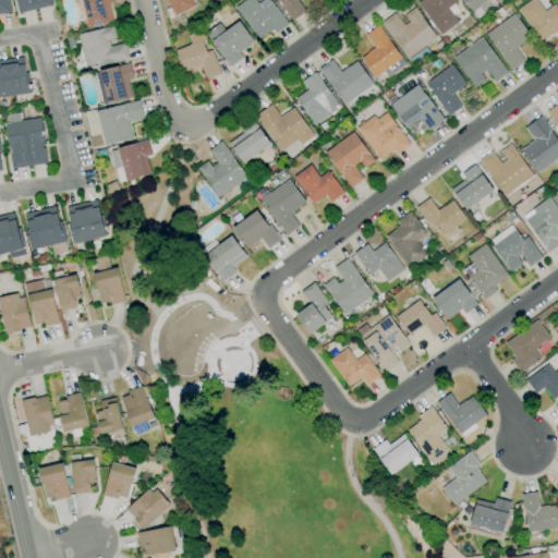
[(0,0),(8,0),(11,12),(0,14),(0,0)]
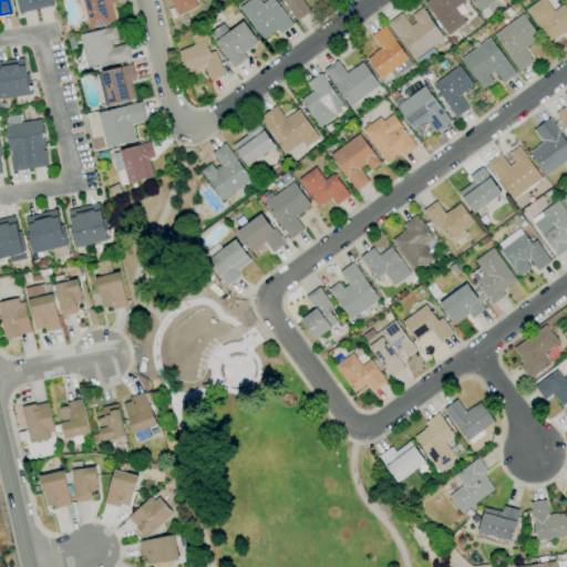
[(50,0),(52,6),(18,13),(16,0),(50,0)]
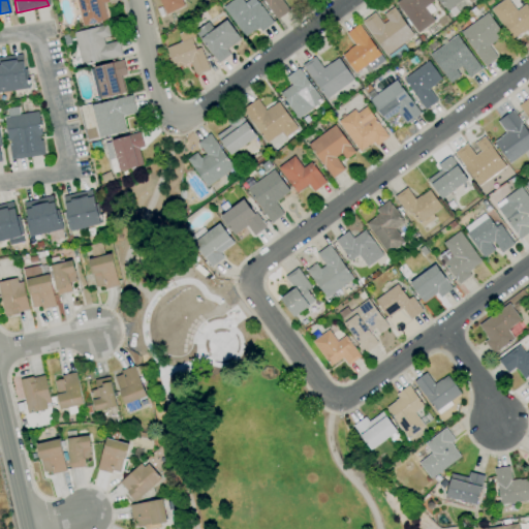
[(75,0),(107,0),(109,1),(96,4),(100,21),(83,26),(75,0)]
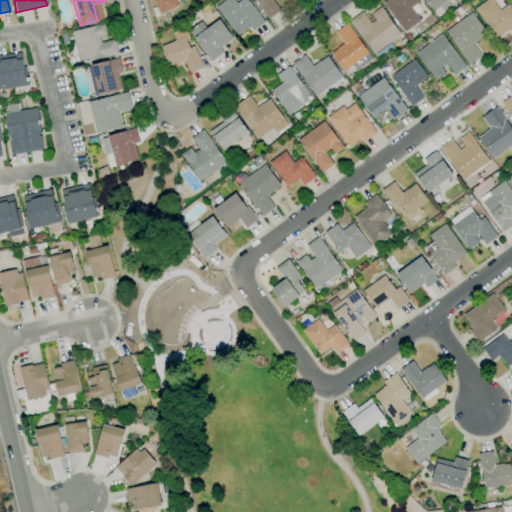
[(177,6),(174,0),(152,0),(157,14),(177,6)]
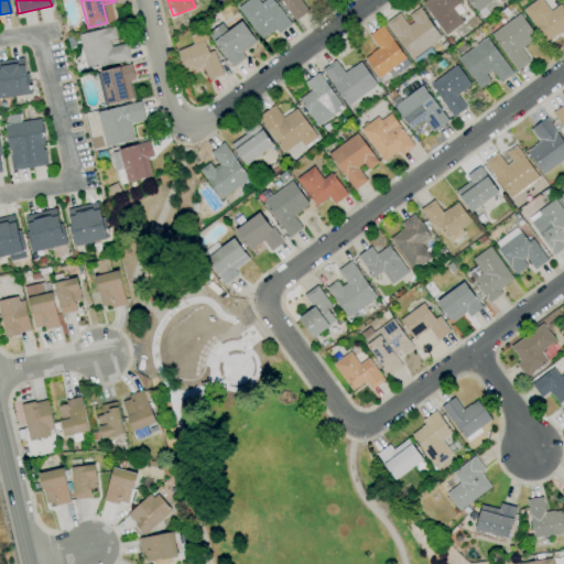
[(260,40),(274,30),(277,33),(290,24),(272,0),(263,0),(259,3),(257,0),(247,0),(237,7),(260,40)]
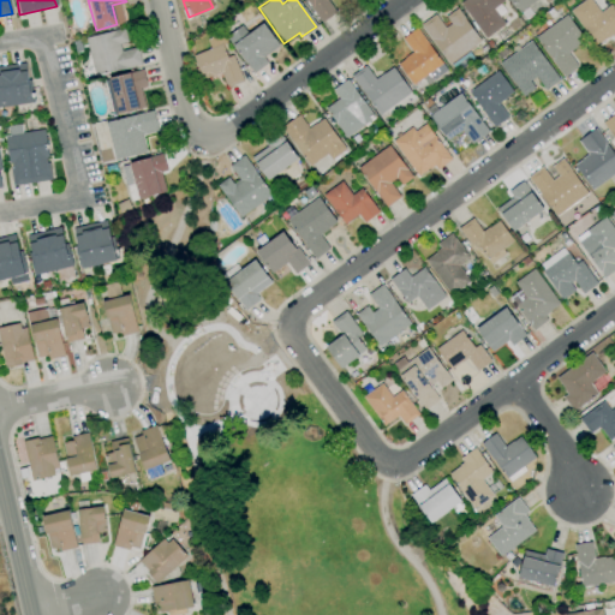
[(304,0),(321,23),(335,12),(326,0),(304,0)]
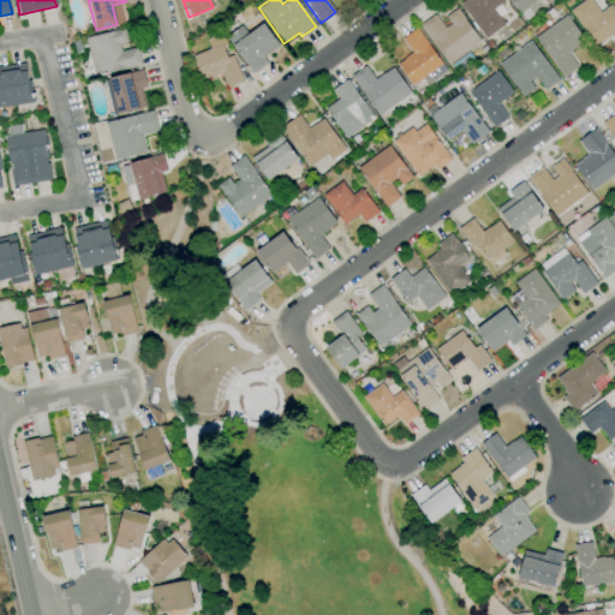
[(484,39),(503,25),(493,9),(502,1),(501,0),(463,0),(460,3),(484,39)]
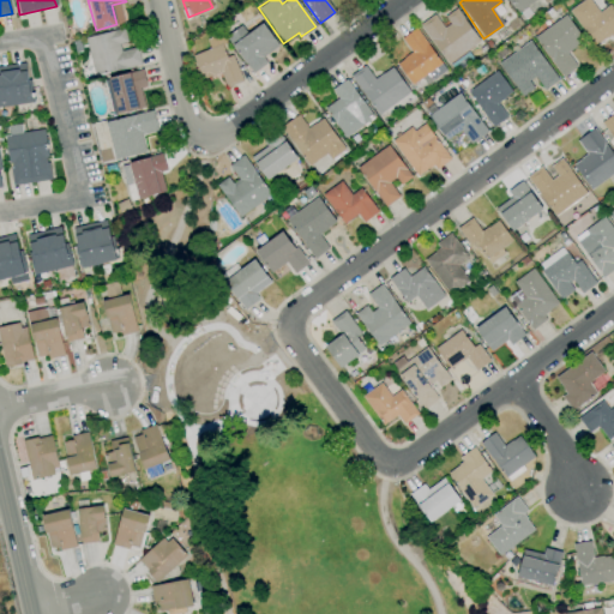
[(535,0),(507,0),(517,13),(535,0)]
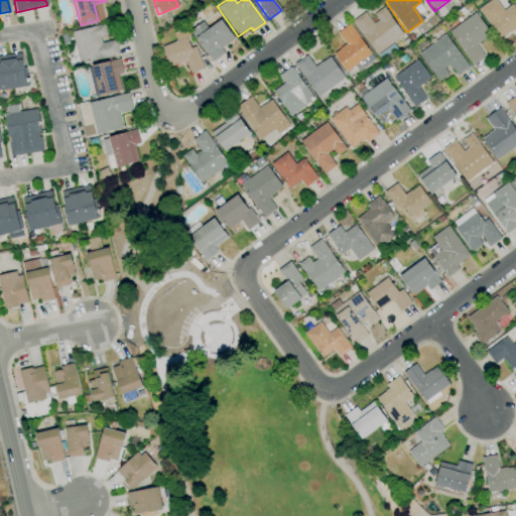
[(489,0),(478,8),(499,38),(512,28),(515,33),(515,31),(515,9),(512,4),(503,10),(495,0),(489,0)]
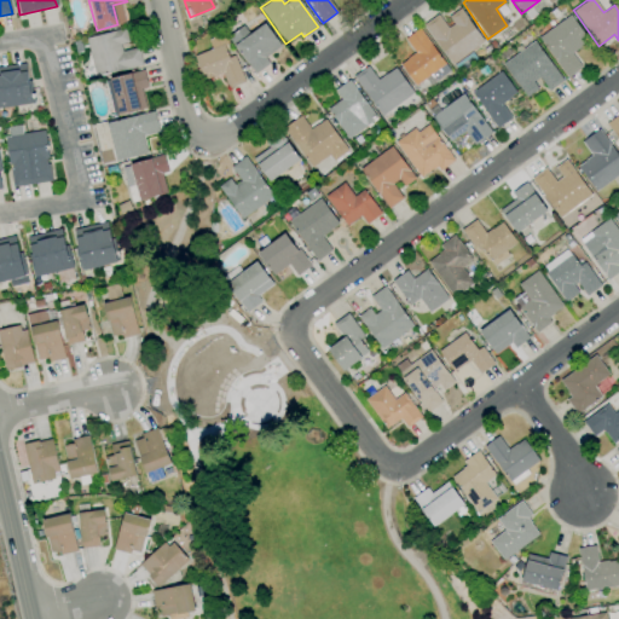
[(484,42),(460,9),(444,19),(439,12),(422,24),(451,65),(484,42)]
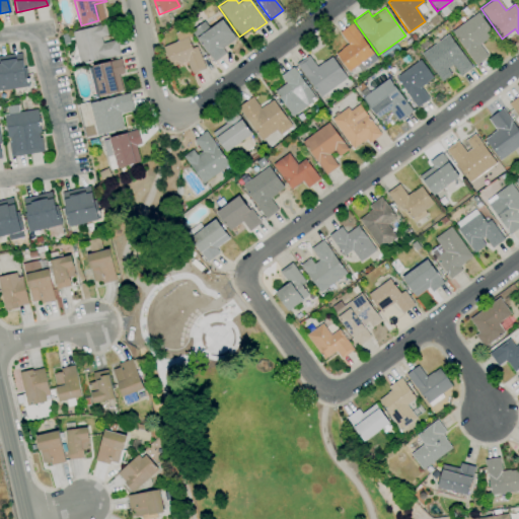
[(488,57),(478,43),(492,35),(479,13),(451,29),(472,66),(488,57)]
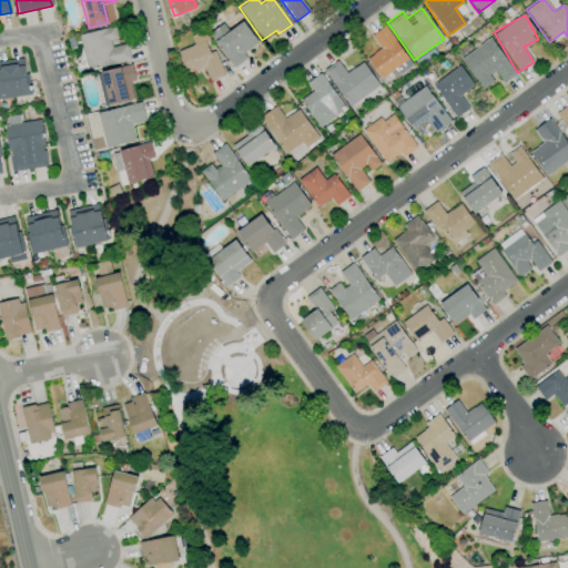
[(246,58),(242,53),(257,41),(241,21),(229,31),(222,23),(209,34),(234,67),(246,58)]
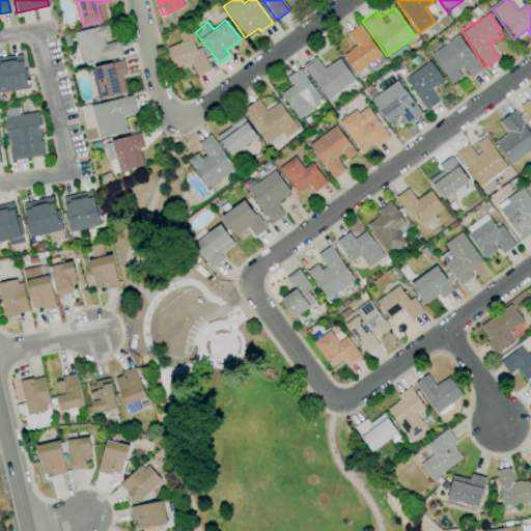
[(73,32),(106,24),(109,35),(102,37),(103,44),(117,40),(121,55),(81,65),(73,32)]
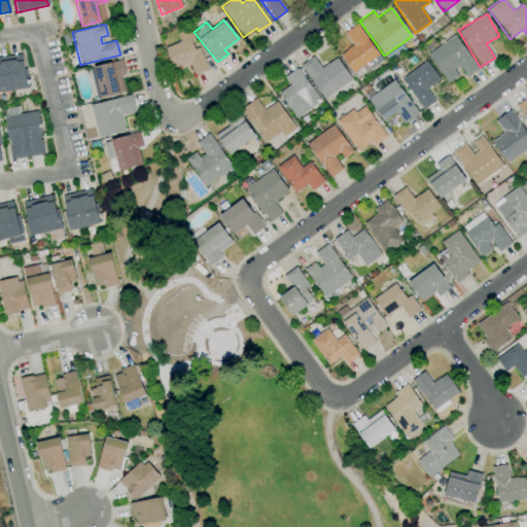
[(344,33),(352,45),(340,55),(352,73),(378,56),(357,24),(344,33)]
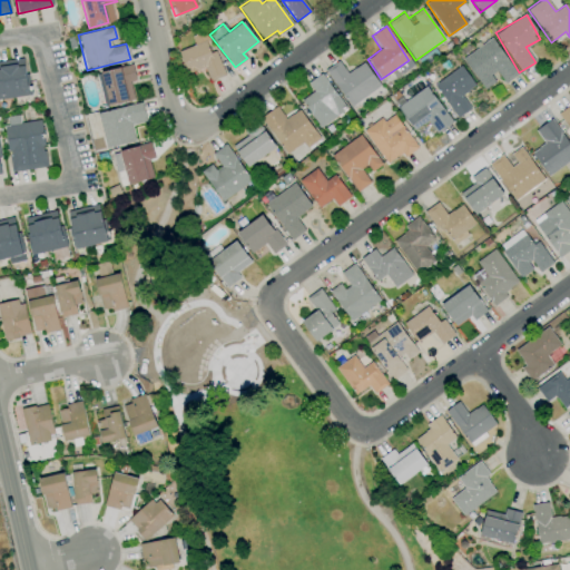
[(222,77),(206,31),(192,36),(194,46),(178,51),(186,74),(205,68),(209,81),(222,77)]
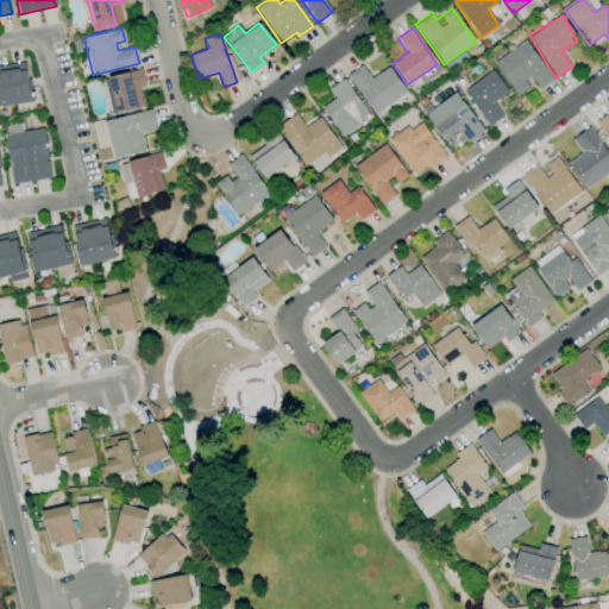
[(553,79),(525,41),(494,63),(518,96),(532,85),(538,92),(553,79)]
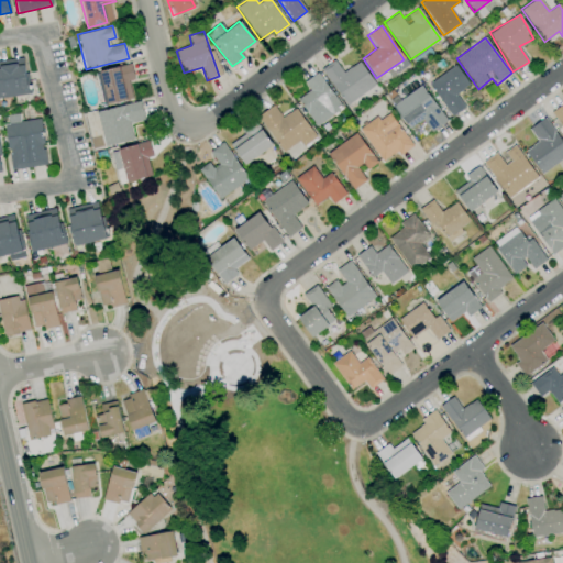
[(343,105),(375,87),(360,62),(341,72),(334,61),(322,67),(343,105)]
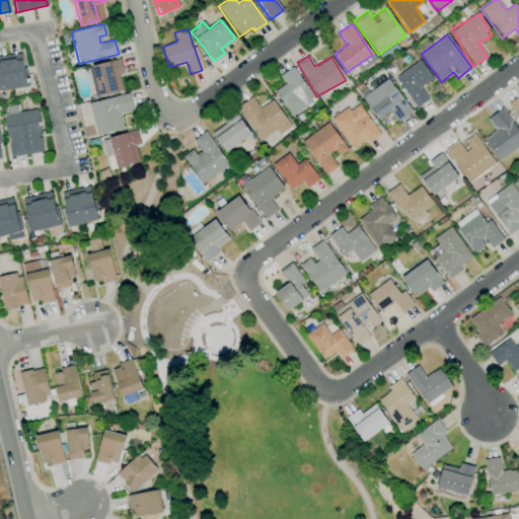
[(89,66),(120,58),(123,72),(118,74),(122,90),(97,96),(98,98),(91,99),(90,96),(94,95),(87,68),(89,67),(89,66)]
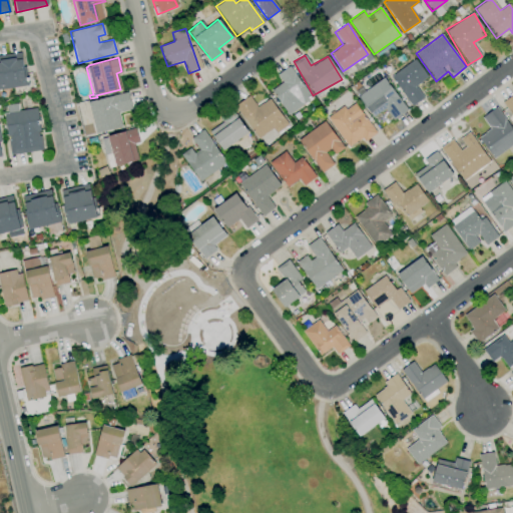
[(0,59),(12,58),(13,59),(19,58),(22,80),(25,79),(26,86),(0,90),(0,59)]
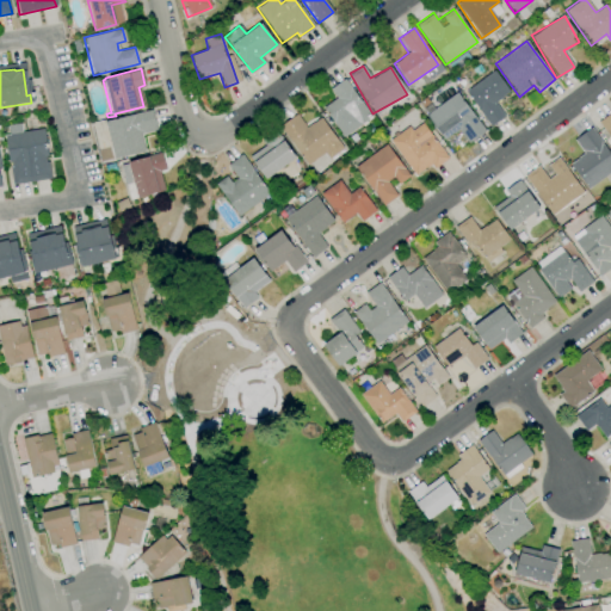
[(495,102),(510,92),(494,71),(466,90),(489,127),(505,117),(495,102)]
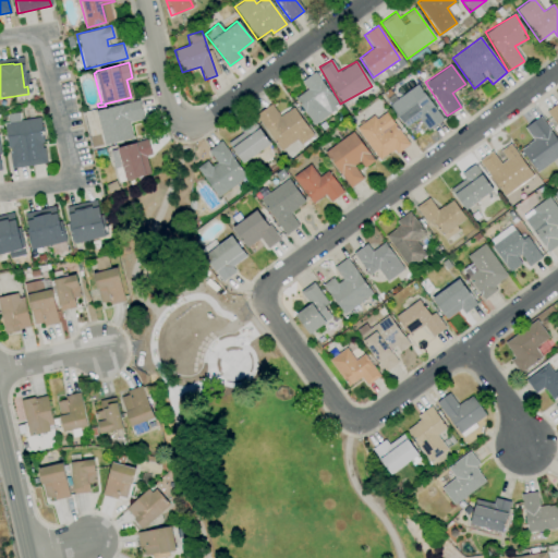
[(300,81),(305,91),(295,97),(311,124),(338,109),(316,72),(300,81)]
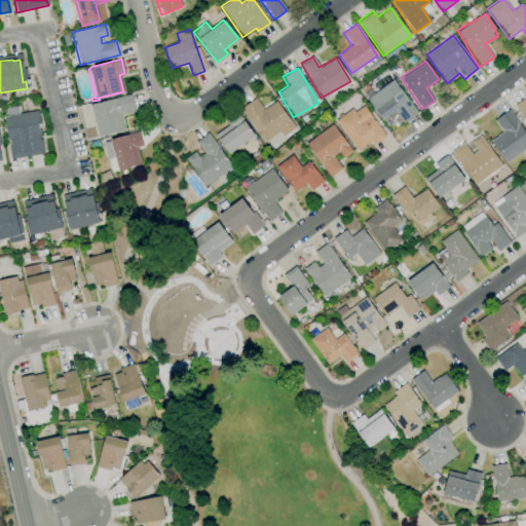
[(366,99),(381,120),(395,111),(403,123),(416,113),(393,80),(366,99)]
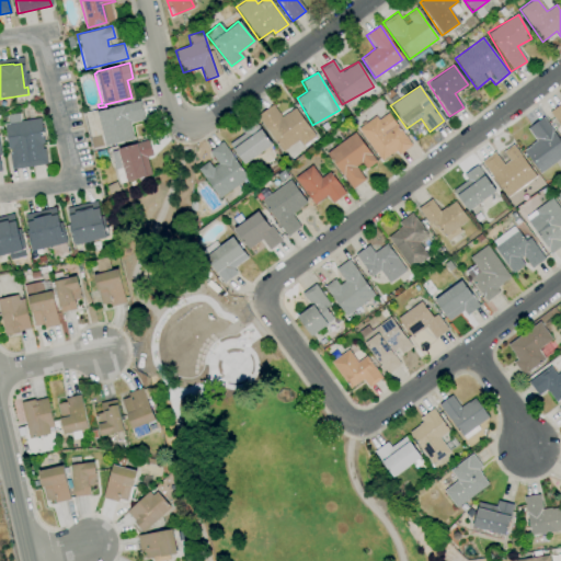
[(95,111),(103,146),(133,139),(128,123),(142,119),(138,101),(95,111)]
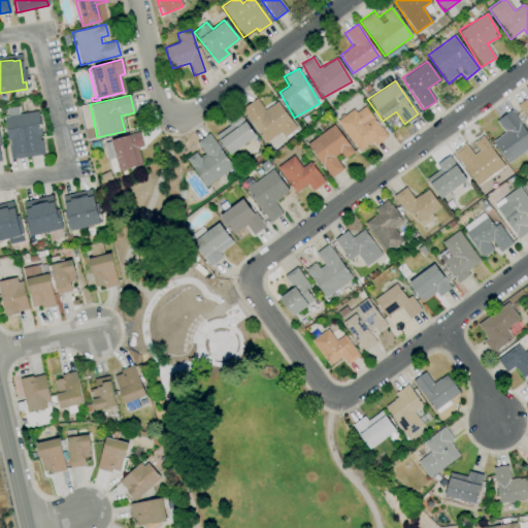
[(527,96),(517,105),(527,122),(527,96)]
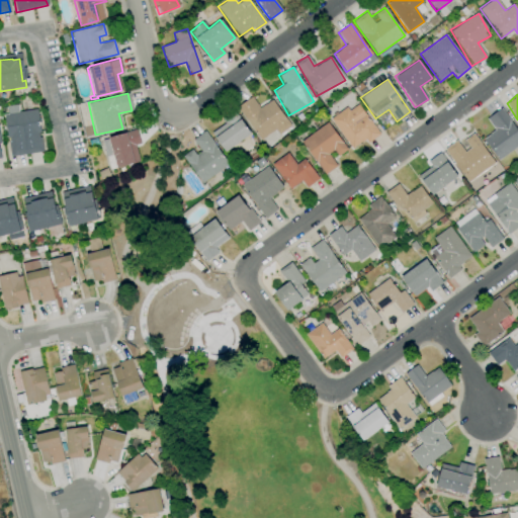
[(237,106),(260,141),(274,131),(277,135),(290,125),(271,99),(258,108),(251,97),(237,106)]
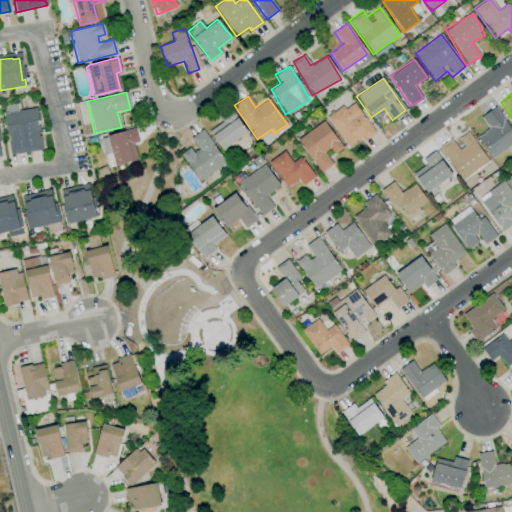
[(374,132),(355,102),(345,109),(343,106),(327,116),(347,149),(374,132)]
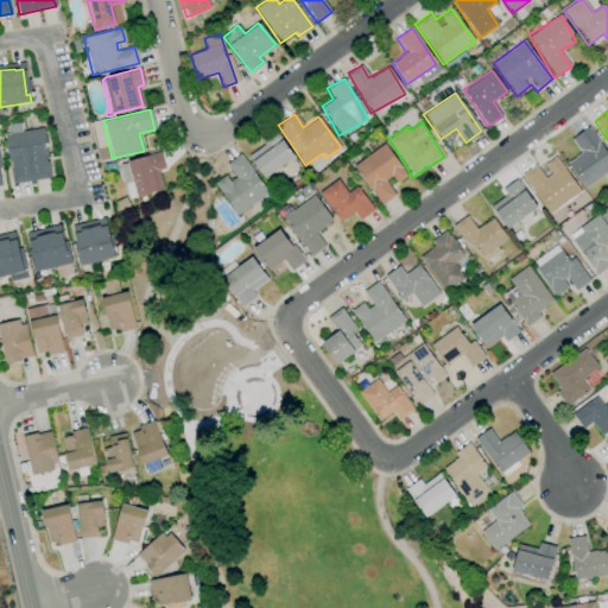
[(1,134),(7,134),(5,125),(18,122),(20,132),(40,128),(45,156),(43,156),(44,162),(45,162),(48,178),(11,184),(7,166),(10,166),(8,162),(6,163),(1,134)]
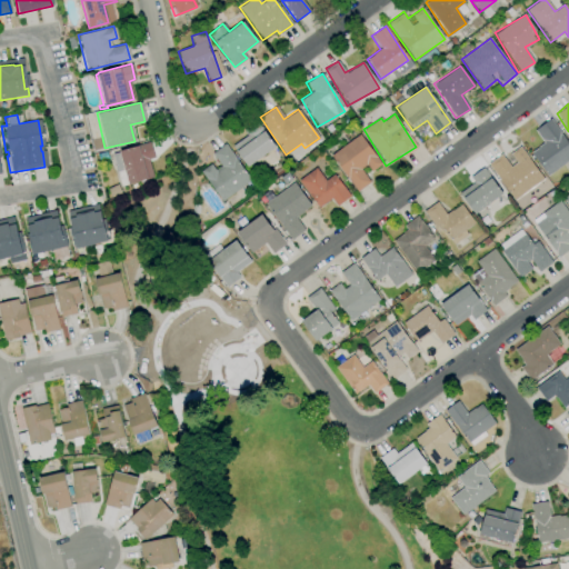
[(545,176),(568,161),(568,148),(552,119),(533,129),(542,145),(530,151),(545,176)]
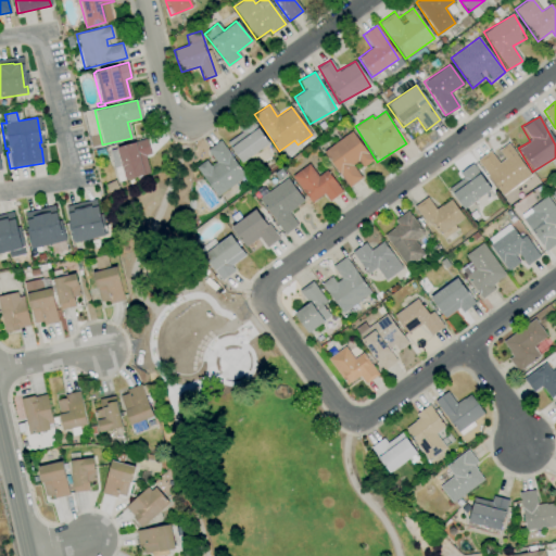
[(241,163),(268,143),(250,118),(237,127),(240,133),(226,142),(241,163)]
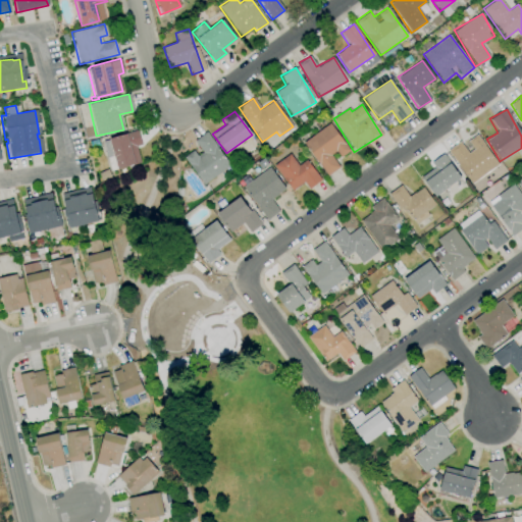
[(303,142),(326,176),(341,166),(336,160),(349,151),(329,123),(303,142)]
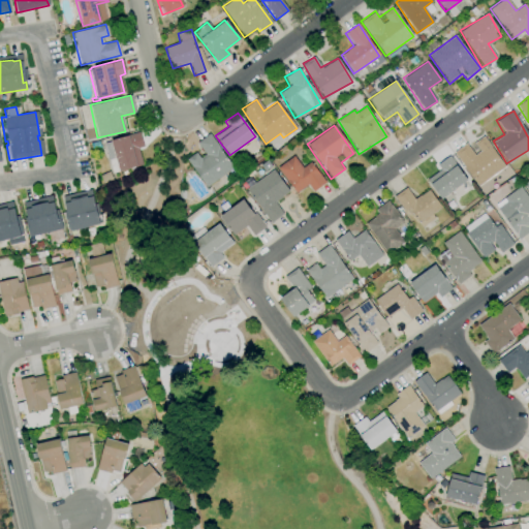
[(142,165),(137,149),(143,148),(138,132),(111,139),(118,172),(142,165)]
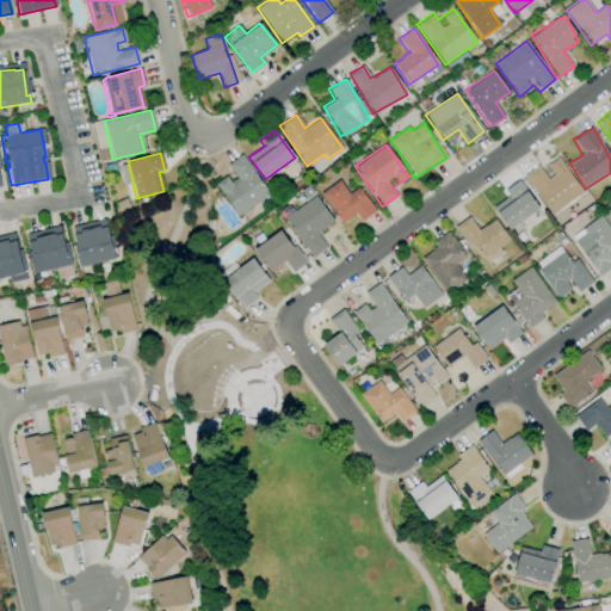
[(269,196),(241,154),(224,165),(229,174),(215,183),(236,216),(269,196)]
